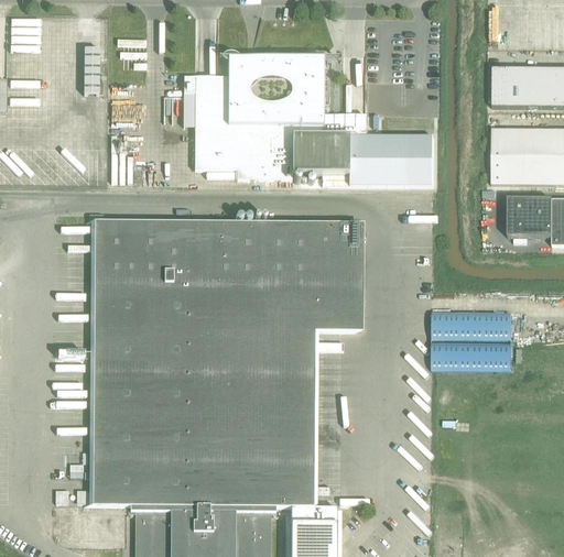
[(99,45),(84,45),(83,91),(102,91),(102,78),(98,78),(99,45)]
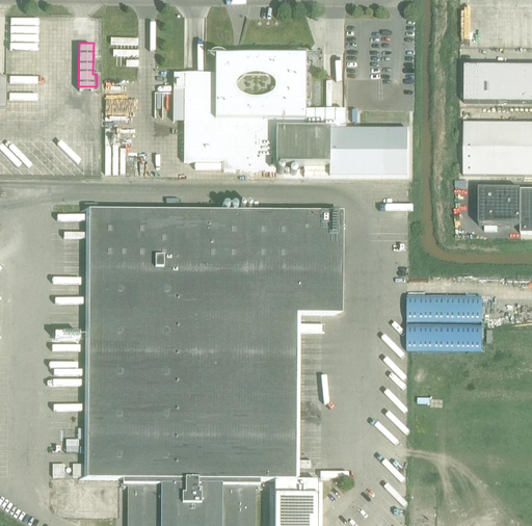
[(173,70),(173,85),(184,85),(183,158),(223,158),(223,166),(275,166),(275,161),(328,161),(328,172),(408,173),(408,126),(345,125),(345,105),(306,105),(306,51),(319,51),(221,50),(220,50),(220,49),(219,49),(218,49),(217,49),(216,49),(215,49),(214,49),(214,50),(213,50),(206,50),(206,51),(215,51),(215,70),(173,70)]
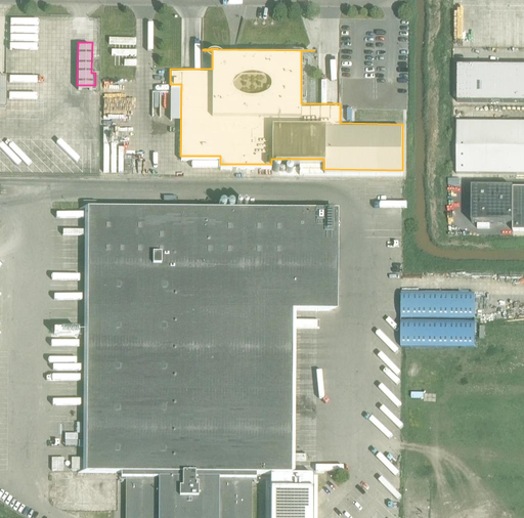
[(456,96),(523,96),(523,59),(456,59),(456,96)]
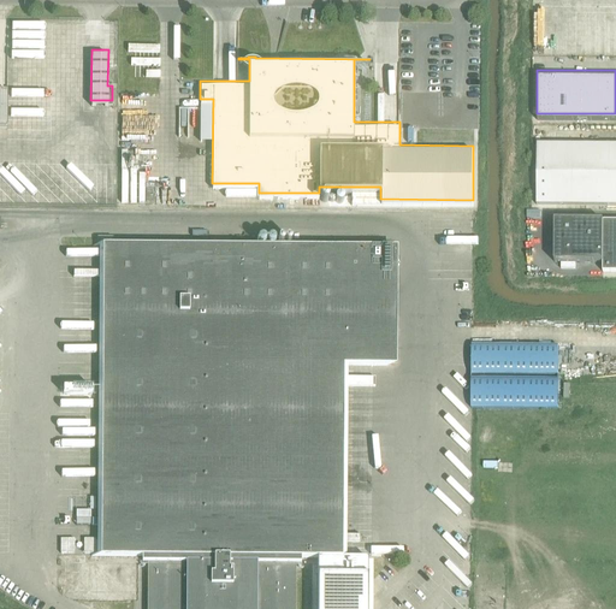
[(615,137),(537,137),(537,197),(615,197),(615,137)]
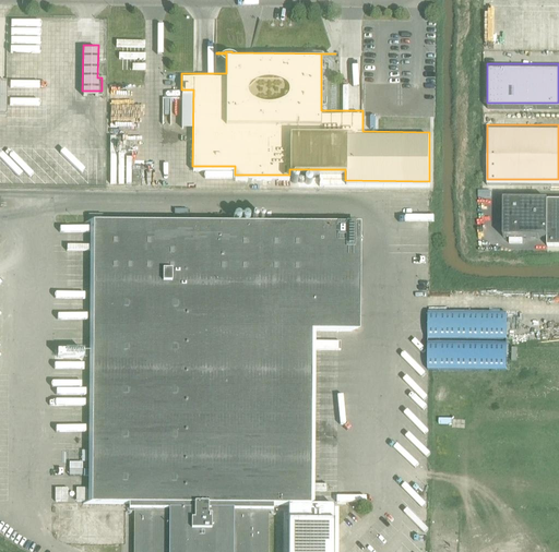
[(558,193),(502,193),(502,231),(546,231),(546,240),(558,240),(558,193)]
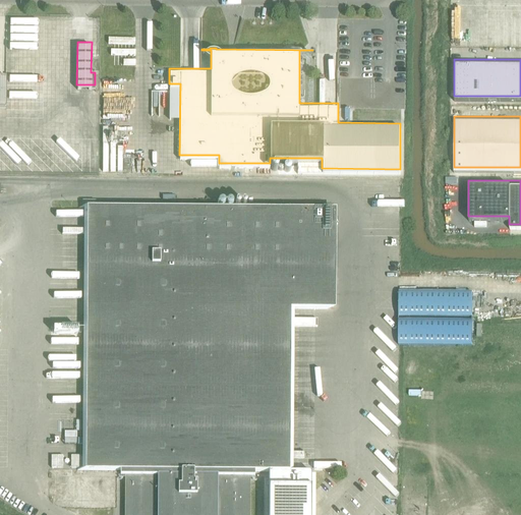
[(294,222),(335,222),(335,204),(87,202),(84,464),(128,464),(128,469),(124,469),(124,514),(178,514),(179,514),(194,514),(193,514),(248,514),(249,470),(246,470),(246,465),(269,465),(268,514),(309,514),(310,466),(289,466),(290,303),(335,303),(335,262),(294,261),(294,222)]
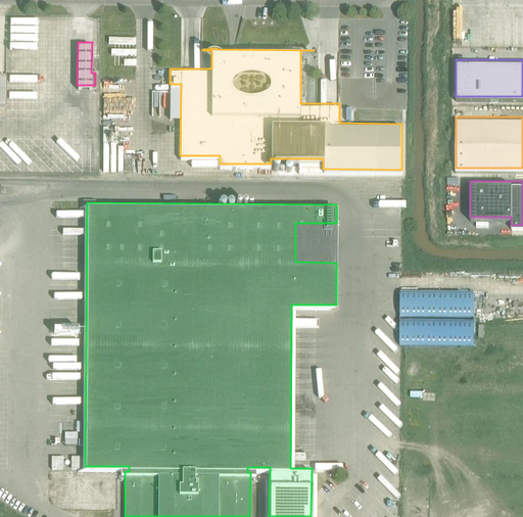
[(422,272),(429,264),(426,261),(418,269),(422,272)]
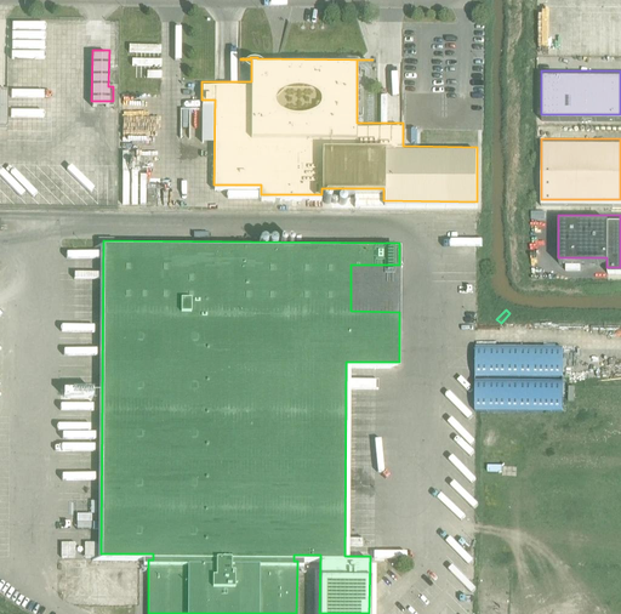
[(478,403),(562,403),(562,374),(562,371),(563,342),(476,341),(474,370),(474,374),(474,403),(478,403)]
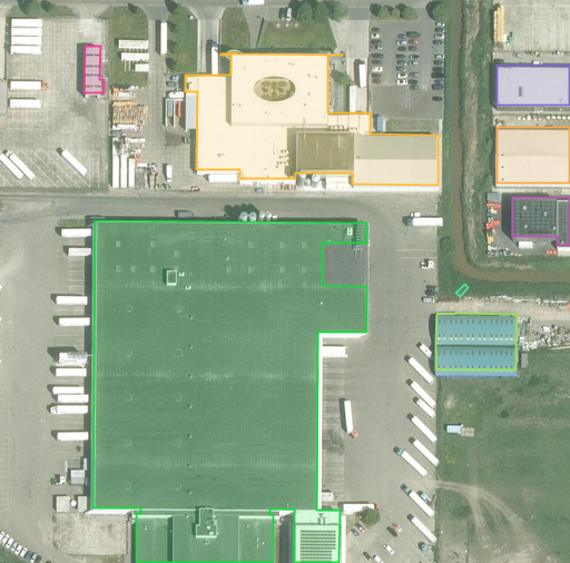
[(125,546),(125,519),(70,519),(70,525),(64,525),(64,546),(125,546)]
